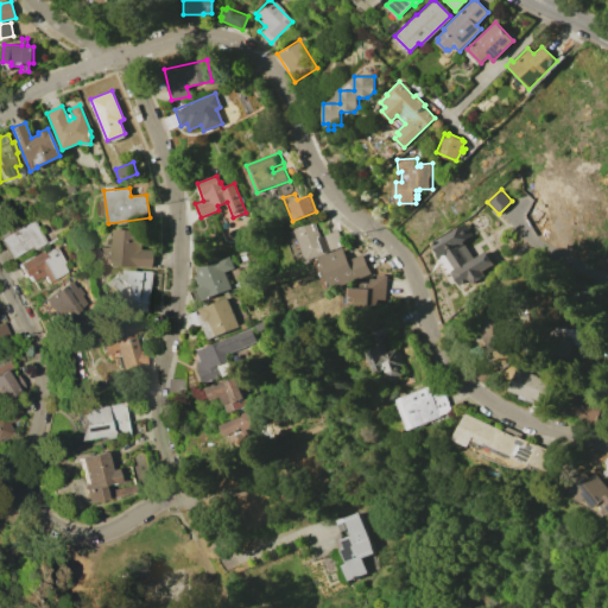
[(0,238),(33,220),(45,242),(32,249),(31,246),(10,258),(0,240),(0,238)]
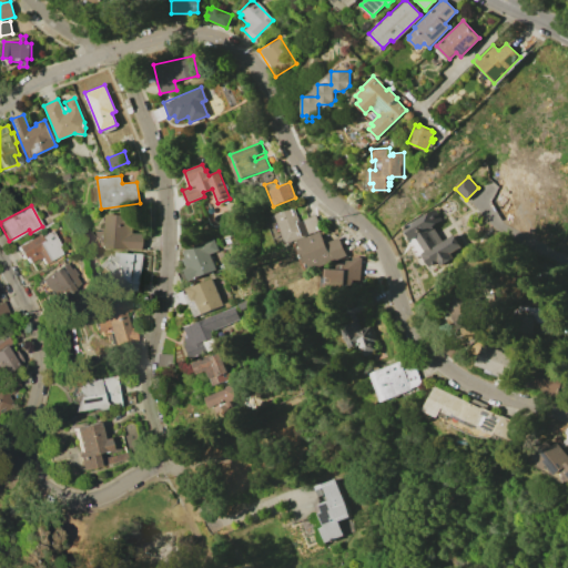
[(271,219),(270,215),(292,206),(297,222),(315,215),(321,230),(284,244),(283,240),(273,244),(264,221),(271,219)]
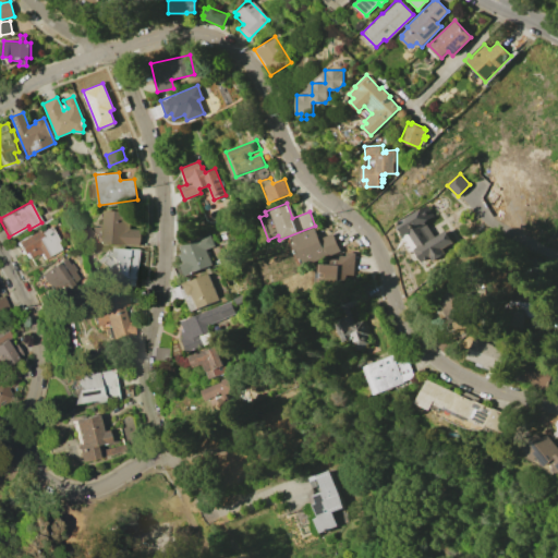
[(427,204),(435,215),(425,221),(435,237),(445,230),(452,242),(443,249),(445,253),(433,261),(431,256),(423,262),(415,249),(417,246),(409,232),(405,234),(398,222),(427,204)]
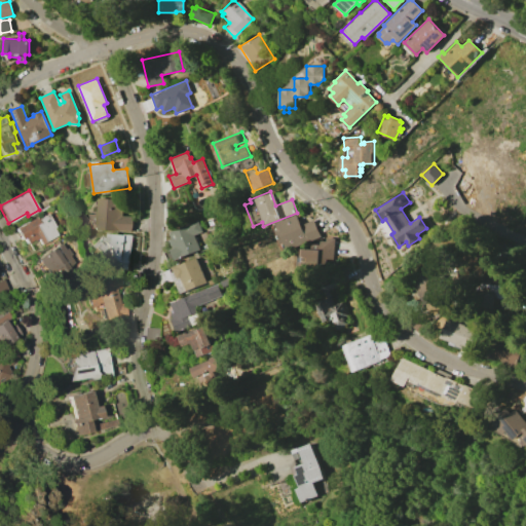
[(99,198),(112,198),(112,196),(123,197),(122,216),(134,217),(133,231),(97,229),(99,198)]
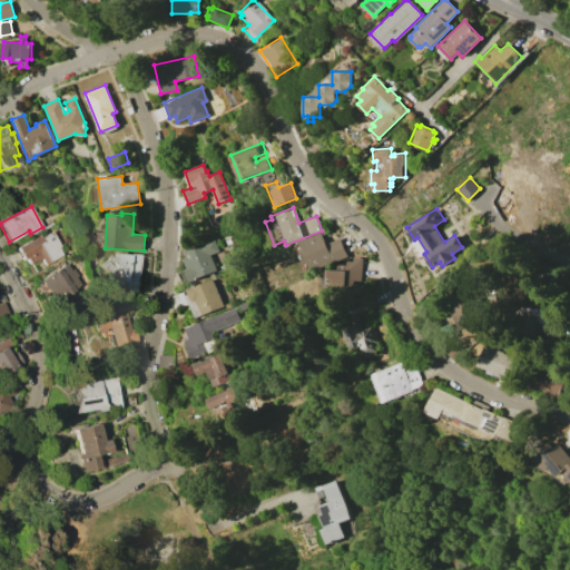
[(39,235),(41,237),(52,232),(60,247),(58,248),(61,255),(43,265),(40,258),(36,261),(35,259),(28,263),(25,257),(22,259),(16,247),(39,235)]
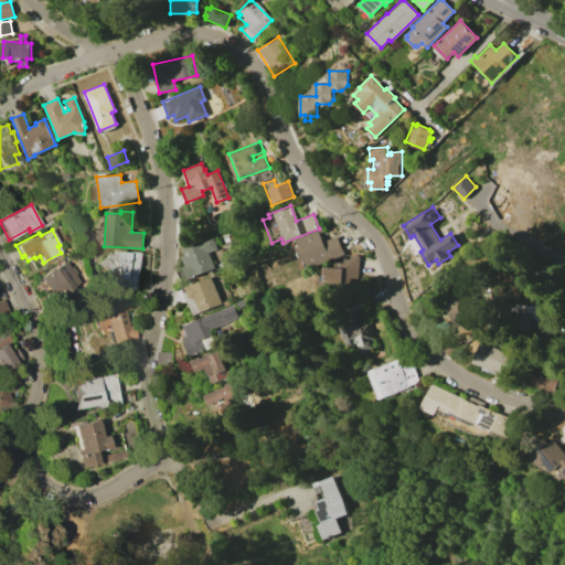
[(297,242),(296,240),(319,230),(323,241),(337,236),(344,254),(304,270),(292,244),(297,242)]
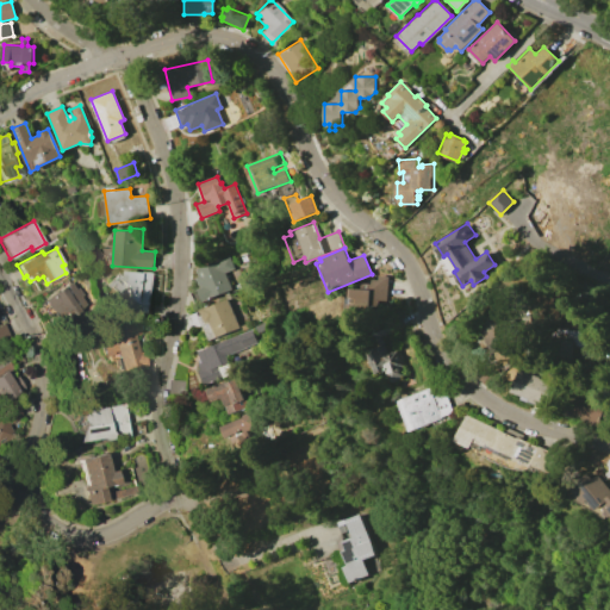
[(200,287),(197,278),(200,277),(197,269),(228,255),(234,268),(224,272),(231,288),(203,302),(198,290),(200,287)]
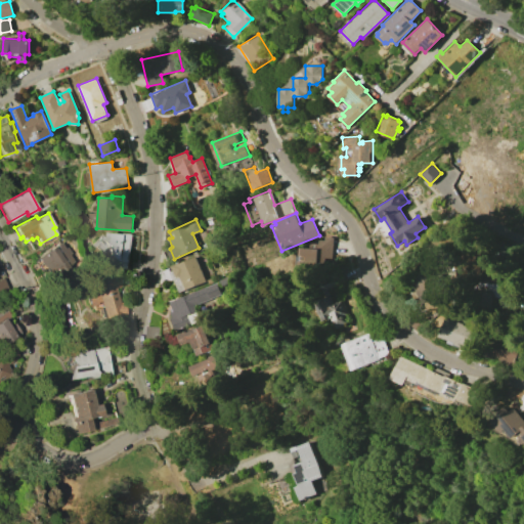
[(106,231),(132,234),(128,269),(113,267),(113,262),(107,261),(110,250),(104,249),(106,231)]
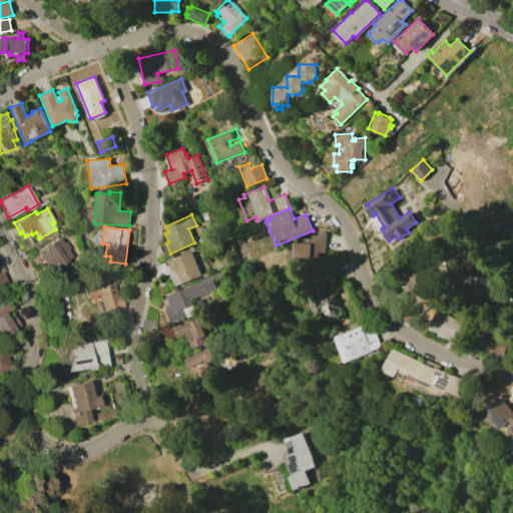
[(294,242),(305,243),(305,238),(312,238),(313,234),(318,234),(318,231),(326,231),(325,252),(318,252),(318,259),(312,259),(311,265),(296,264),(296,265),(291,265),(292,255),(296,255),(296,250),(293,250),(294,242)]
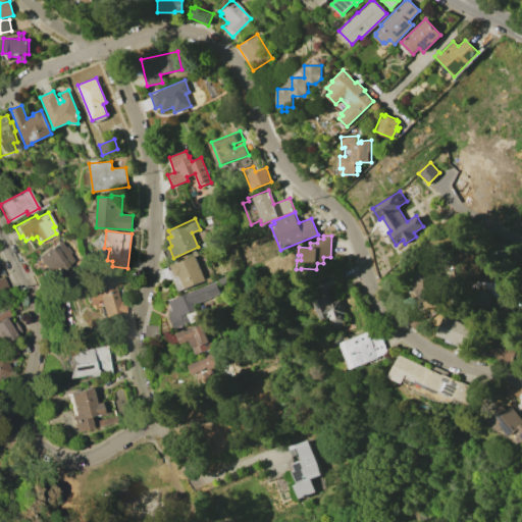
[(59,241),(64,247),(65,246),(70,252),(68,254),(72,260),(66,265),(67,266),(51,277),(44,267),(40,270),(32,260),(59,241)]
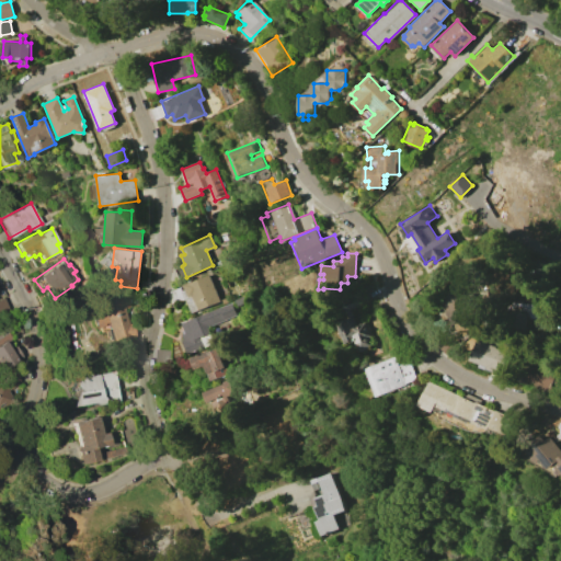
[(191,283),(190,281),(193,279),(194,281),(208,275),(220,301),(192,313),(181,286),(191,283)]
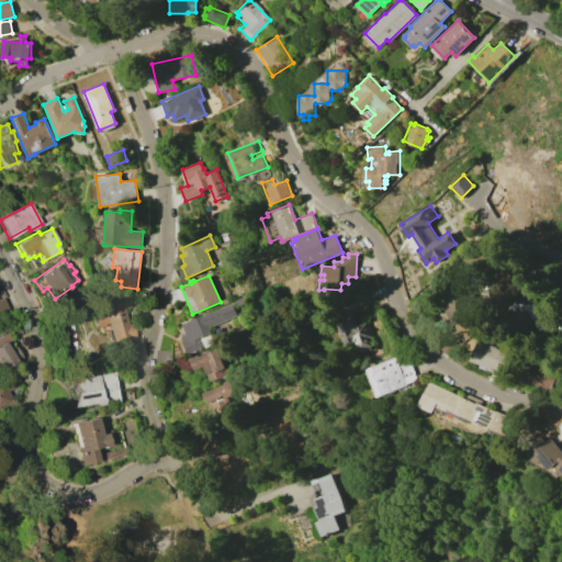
[(181,287),(186,299),(177,303),(172,291),(181,287)]
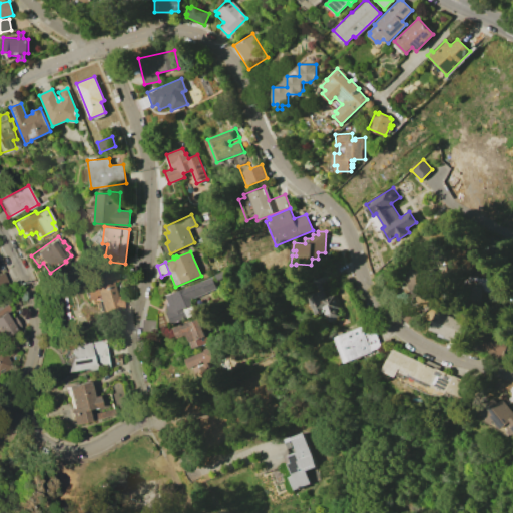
[(427,263),(439,288),(417,299),(405,274),(427,263)]
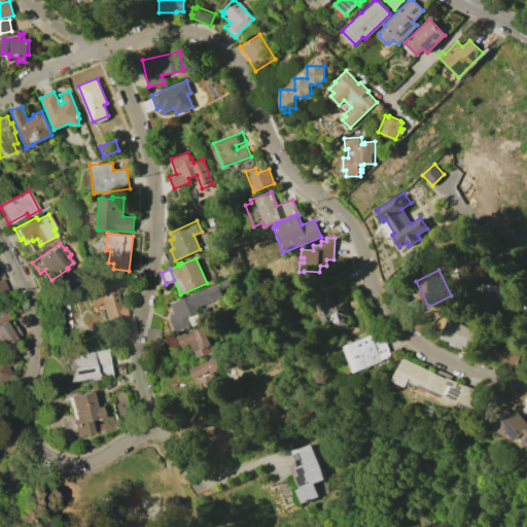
[(94,293),(92,285),(116,278),(119,287),(113,289),(117,303),(120,302),(124,315),(103,321),(99,310),(95,311),(93,306),(89,308),(85,296),(94,293)]
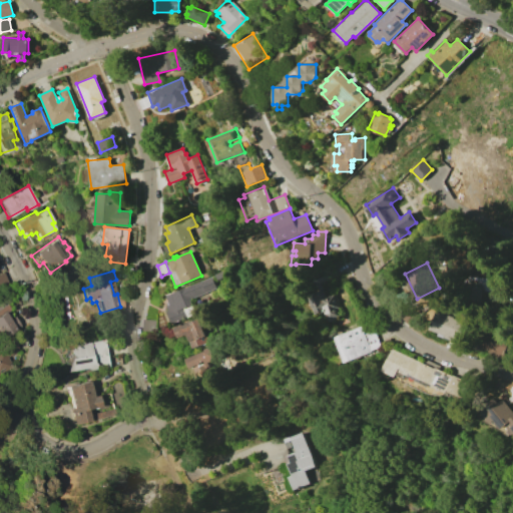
[(214,274),(221,271),(224,277),(216,280),(214,274)]
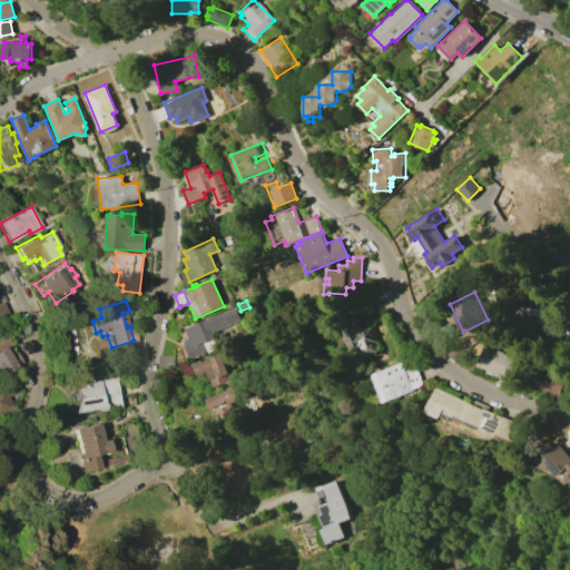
[(0,303),(2,302),(9,314),(0,318),(0,303)]
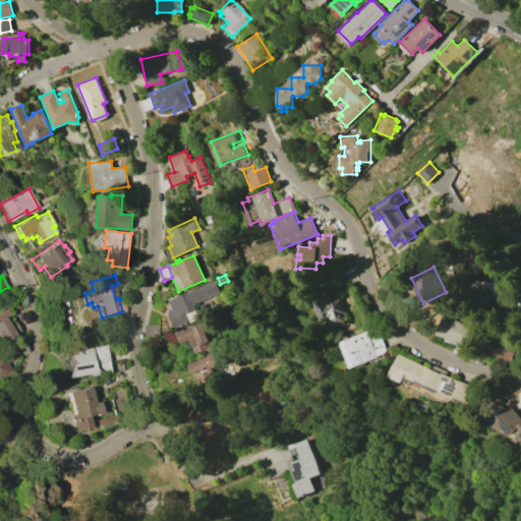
[(214,281),(219,293),(193,304),(199,319),(175,329),(169,314),(171,314),(169,310),(173,309),(170,300),(214,281)]
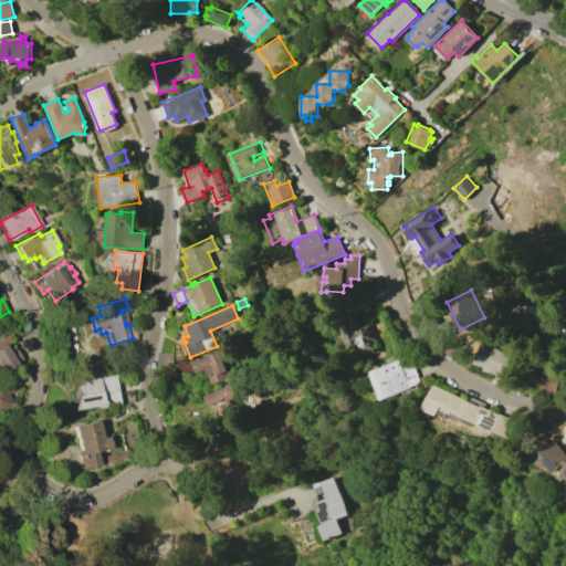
[(517,305),(556,308),(553,334),(515,329),(517,305)]
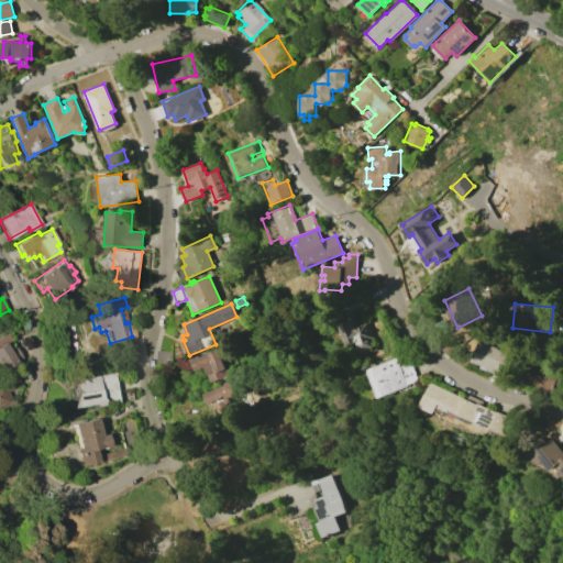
[(349,321),(352,330),(354,330),(352,326),(367,320),(374,337),(371,338),(374,346),(361,352),(356,341),(345,344),(339,324),(349,321)]
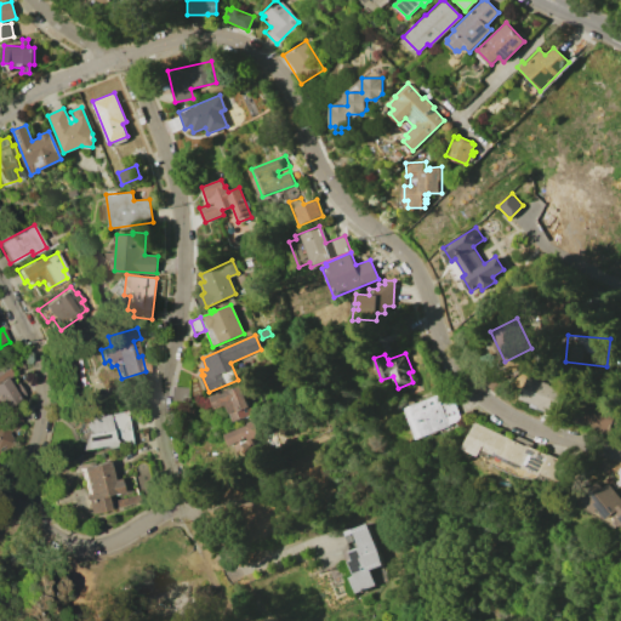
[(0,366),(5,364),(12,375),(7,379),(13,386),(17,382),(27,396),(0,414),(0,366)]
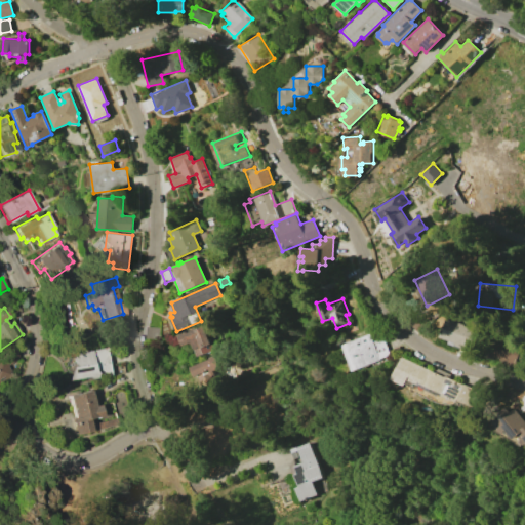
[(419,332),(411,325),(420,315),(429,322),(419,332)]
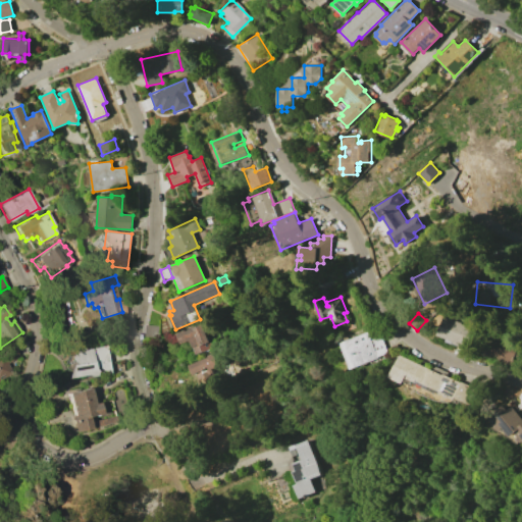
[(447,317),(479,330),(471,349),(439,335),(447,317)]
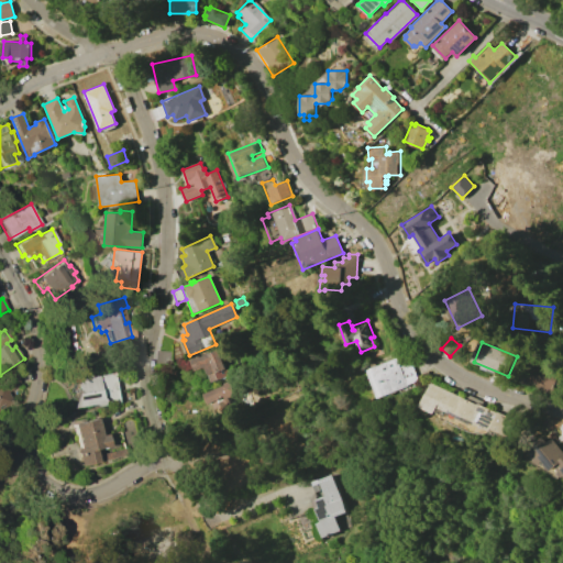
[(208,352),(209,353),(217,350),(228,375),(211,382),(205,367),(197,371),(191,359),(208,352)]
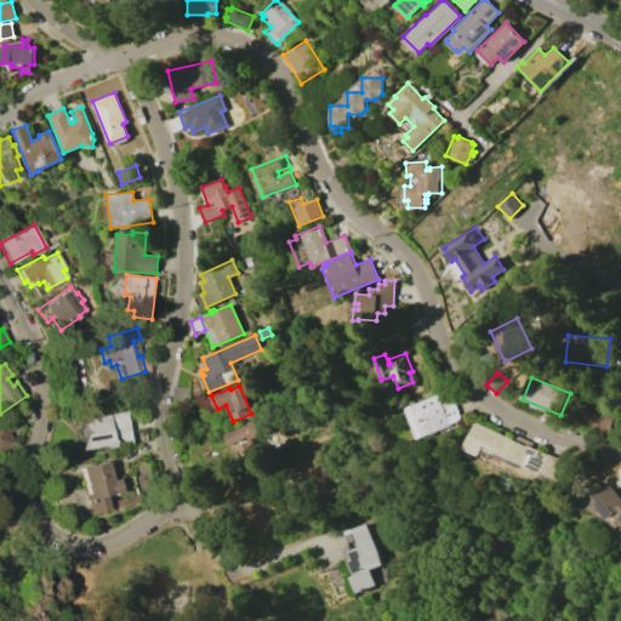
[(439,394),(443,404),(455,399),(463,420),(420,439),(406,408),(439,394)]
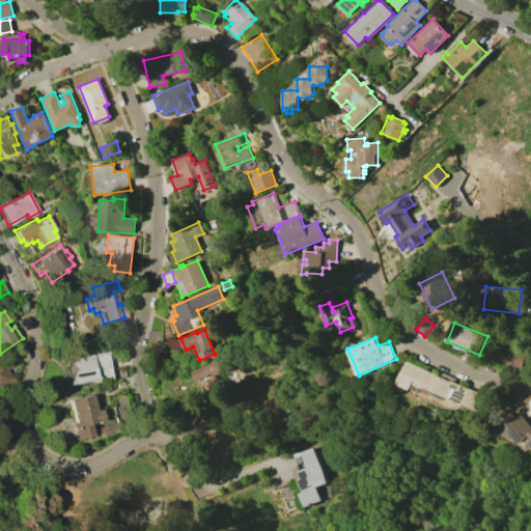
[(502,344),(530,354),(530,367),(523,365),(521,369),(497,362),(502,344)]
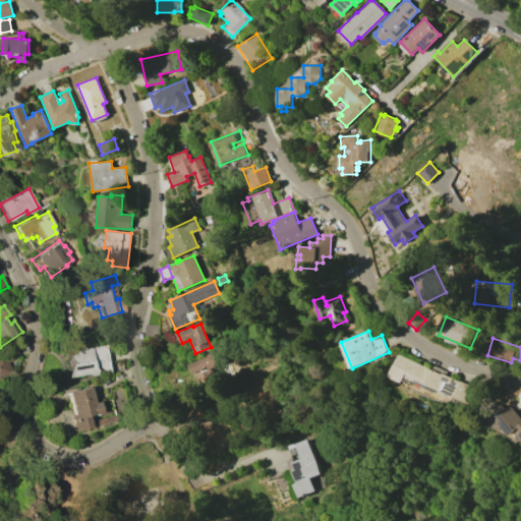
[(0,353),(14,346),(19,355),(7,362),(12,372),(0,379),(0,353)]
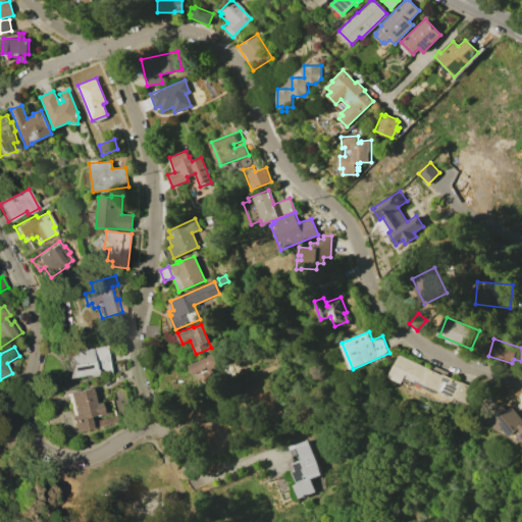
[(89,348),(89,349),(103,347),(108,374),(87,376),(85,374),(63,378),(68,365),(72,364),(61,352),(89,348)]
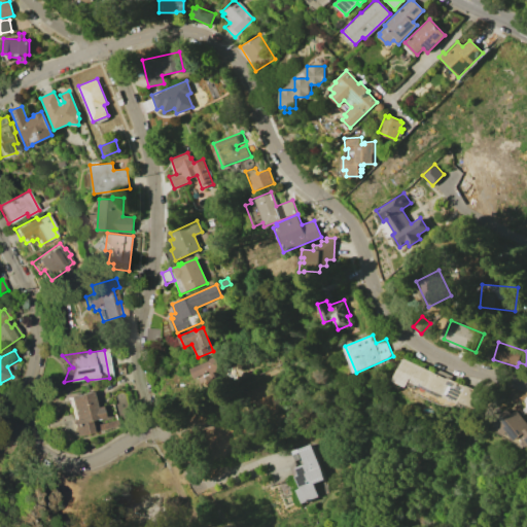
[(209,360),(209,358),(218,354),(224,367),(213,372),(218,385),(204,391),(198,377),(195,379),(190,369),(209,360)]
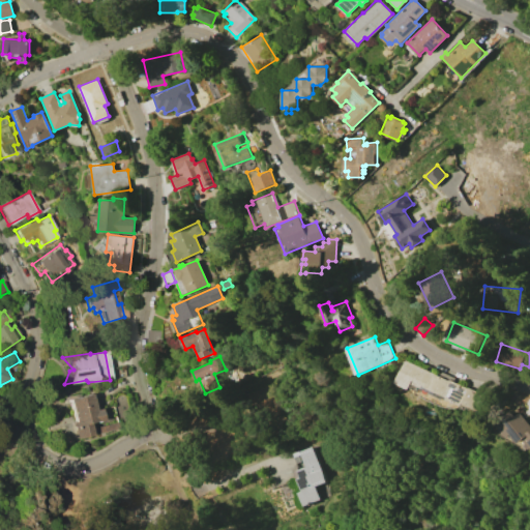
[(407,359),(441,376),(443,372),(455,378),(454,381),(487,396),(479,412),(462,404),(461,406),(447,399),(446,400),(412,384),(410,388),(395,382),(407,359)]
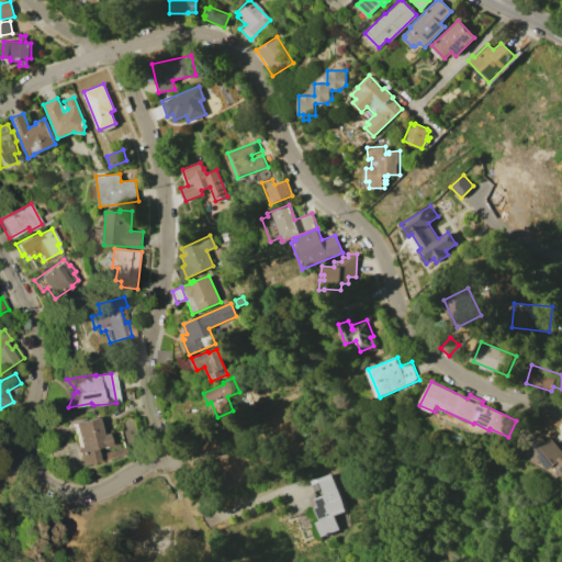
[(70,423),(70,420),(80,418),(81,420),(93,417),(97,435),(102,434),(105,446),(90,449),(91,453),(120,447),(122,454),(75,464),(71,448),(74,447),(68,424),(70,423)]
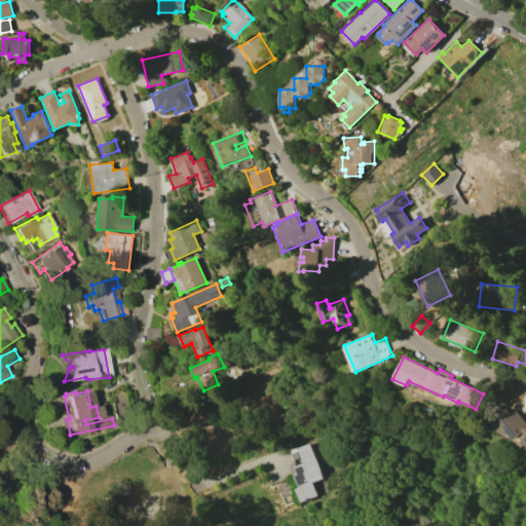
[(491,421),(512,405),(525,423),(525,444),(519,436),(514,441),(506,431),(502,435),(491,421)]
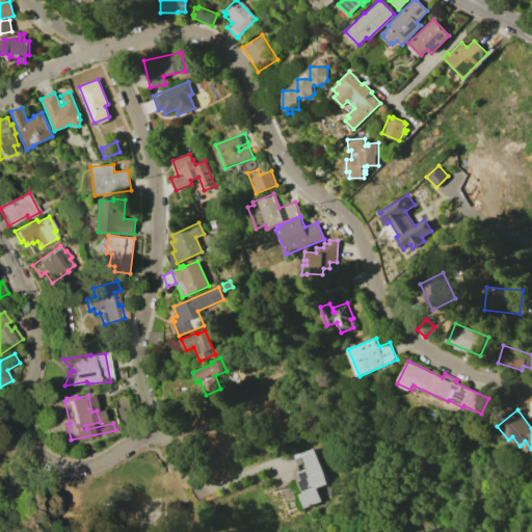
[(290,455),(310,447),(326,484),(324,484),(329,497),(303,507),(298,495),(301,494),(292,472),(296,470),(290,455)]
